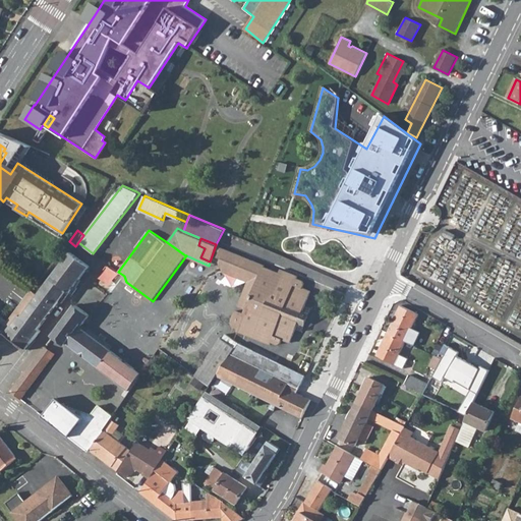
[(237,309),(232,322),(233,326),(238,328),(237,331),(271,345),(273,342),(279,344),(281,342),(283,338),(291,342),(297,328),(299,322),(301,323),(305,320),(307,314),(306,311),(304,310),(306,305),(311,291),(304,287),(304,285),(304,281),(297,277),(298,275),(281,269),(279,272),(265,266),(265,265),(221,247),(218,256),(221,258),(220,262),(225,272),(248,281),(255,284),(244,312),(237,309)]
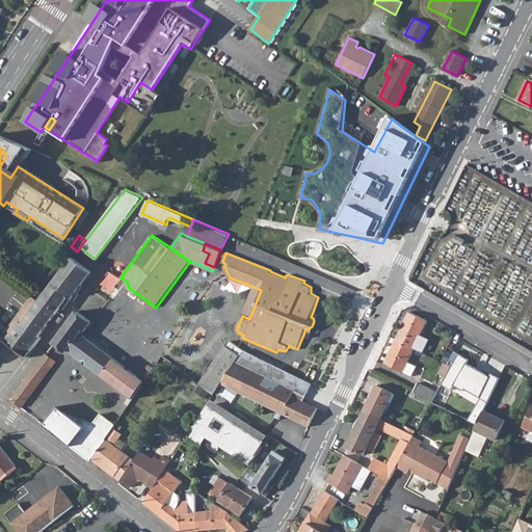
[(52,283),(70,295),(65,301),(68,302),(90,272),(72,258),(62,270),(52,283)]
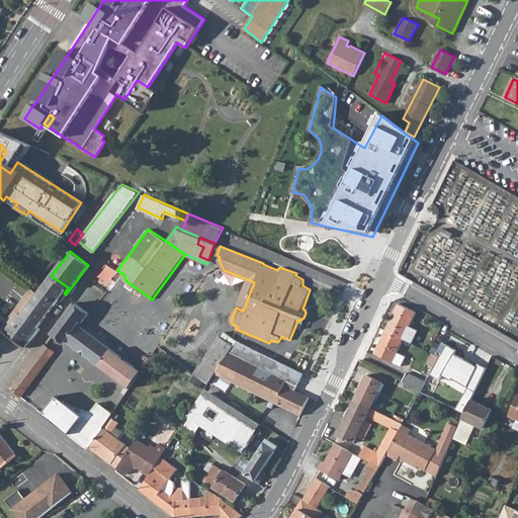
[(92,281),(110,293),(123,274),(117,270),(105,262),(92,281)]
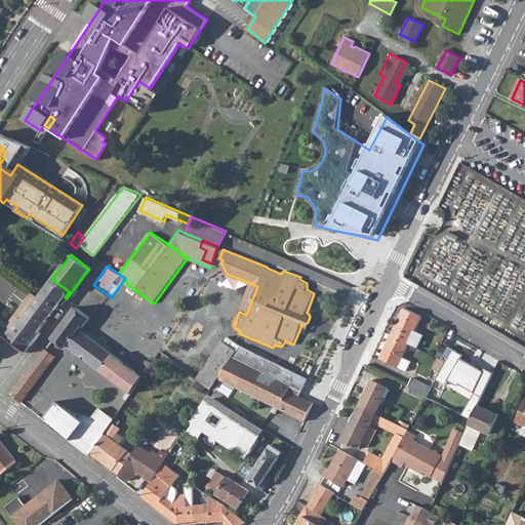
[(2,332),(6,335),(5,336),(10,340),(23,350),(27,353),(40,334),(39,332),(59,305),(62,306),(67,298),(65,297),(69,291),(51,279),(44,290),(38,297),(31,292),(24,301),(2,332)]
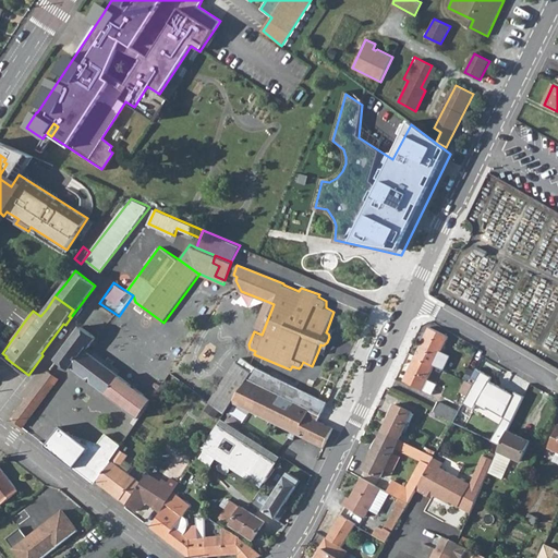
[(254,331),(262,335),(274,304),(266,301),(254,331)]
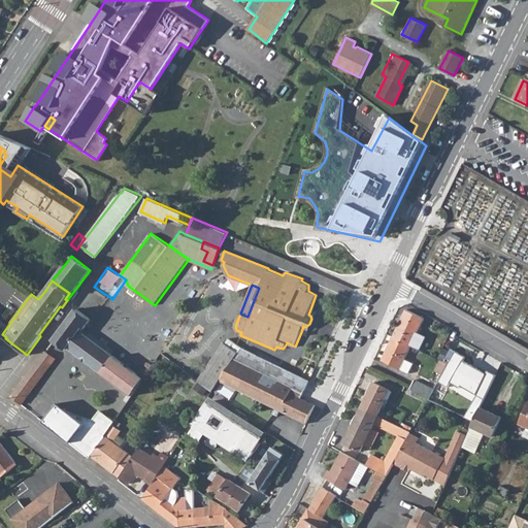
[(53,341),(65,351),(67,349),(132,396),(144,377),(139,375),(80,331),(84,328),(85,329),(92,319),(77,308),(53,341)]
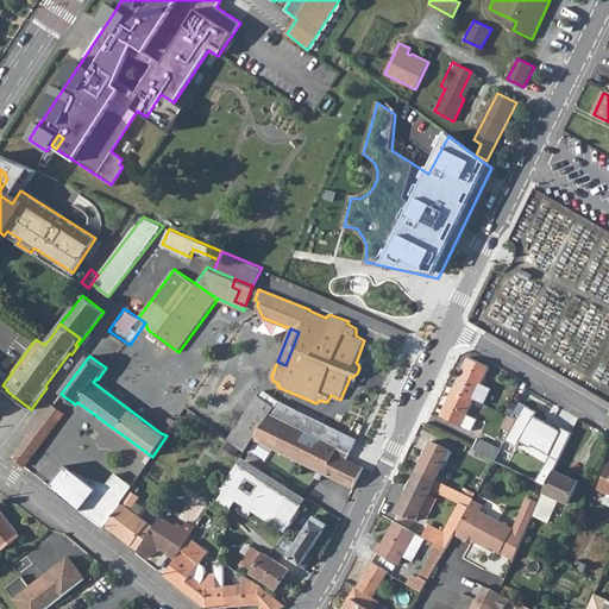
[(453,389),(475,399),(485,405),(493,388),(482,383),(489,368),(469,357),(453,389)]
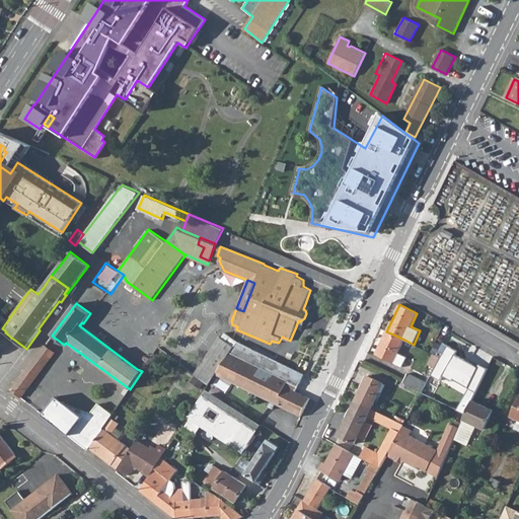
[(376,355),(393,363),(397,354),(404,340),(386,331),(376,355)]
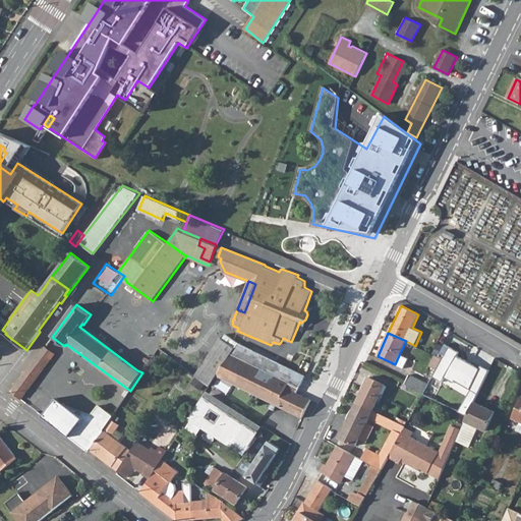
[(10,338),(8,341),(20,349),(22,347),(10,338)]
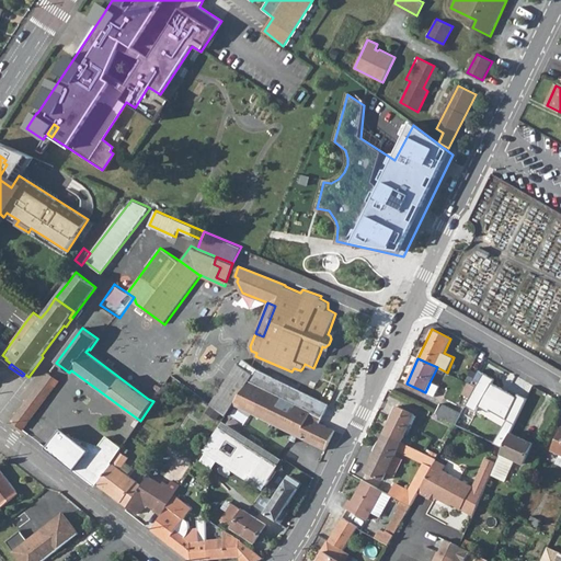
[(209,404),(226,416),(232,405),(252,375),(237,364),(209,404)]
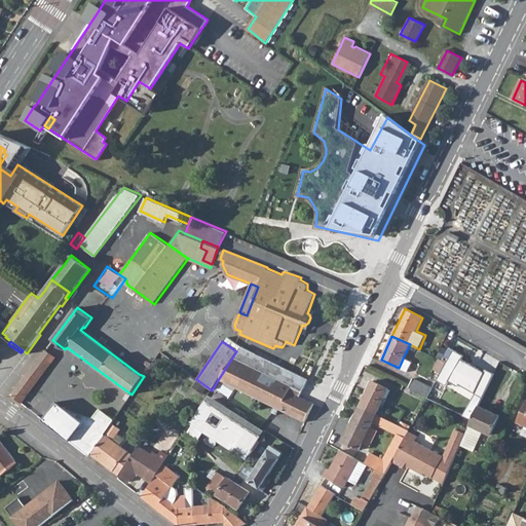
[(301,398),(299,397),(308,379),(240,346),(236,351),(218,380),(304,423),(313,404),(311,403),(301,398)]
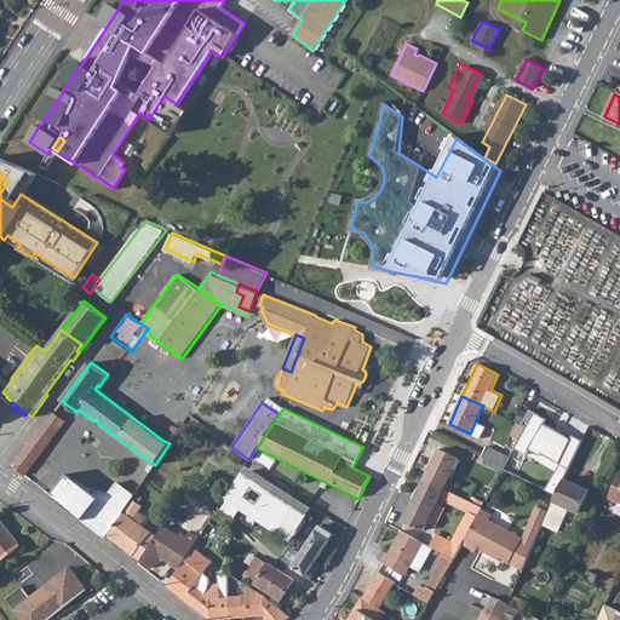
[(13,466),(26,475),(65,423),(52,413),(13,466)]
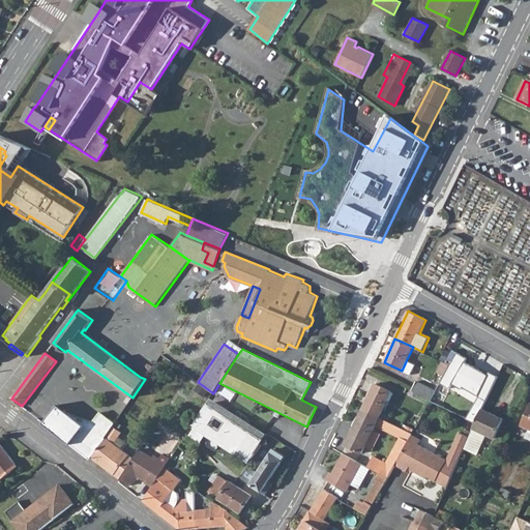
[(477,373),(495,382),(501,370),(484,360),(477,373)]
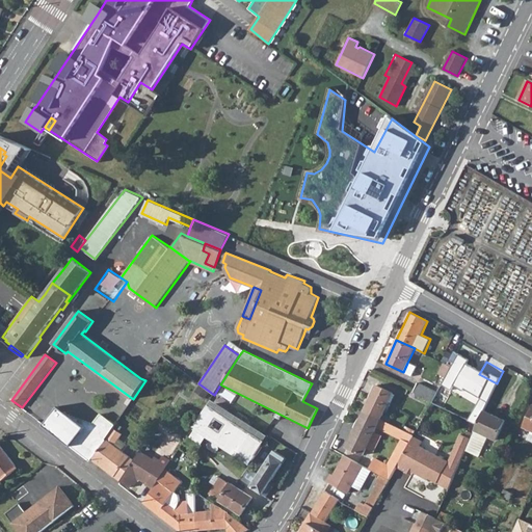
[(403,372),(411,376),(416,366),(407,363),(403,372)]
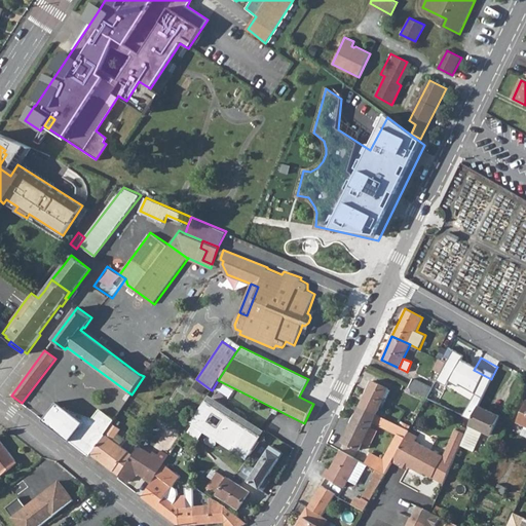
[(434,369),(441,373),(445,366),(446,362),(440,359),(434,369)]
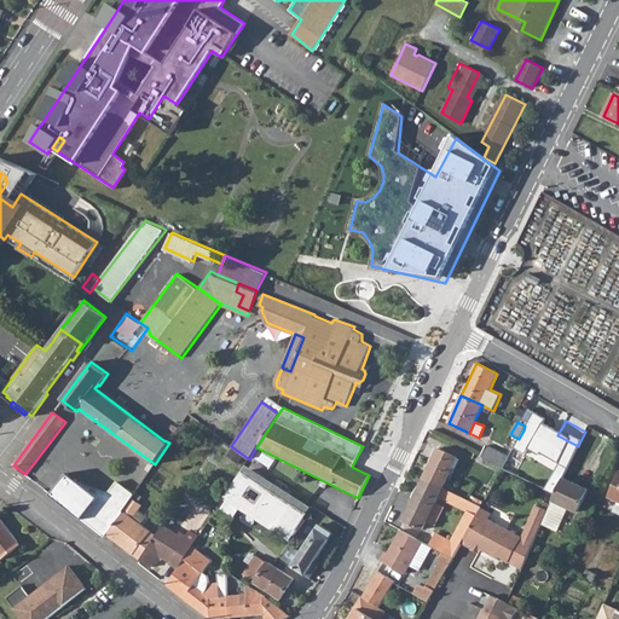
[(163,440),(169,443),(174,437),(168,432),(163,440)]
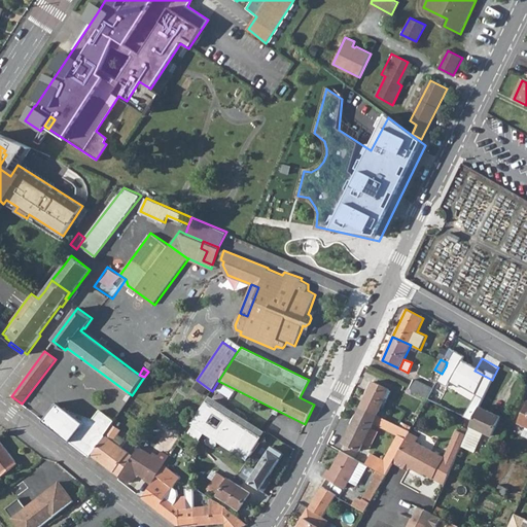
[(410,388),(428,397),(433,388),(414,379),(410,388)]
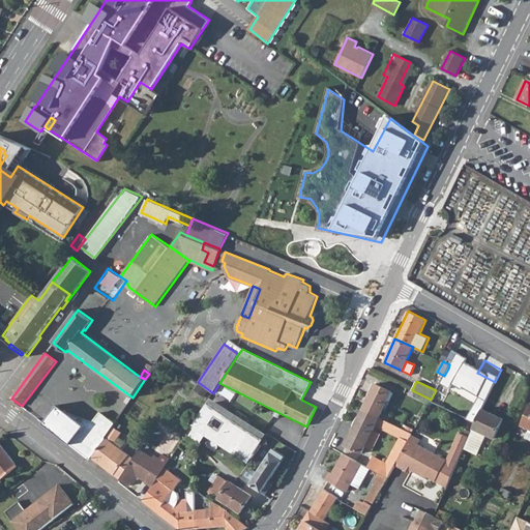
[(363,409),(379,417),(391,391),(376,383),(363,409)]
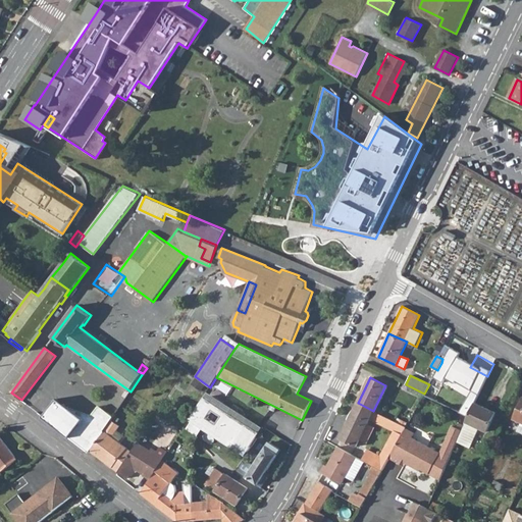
[(204,399),(260,434),(264,427),(209,392),(204,399)]
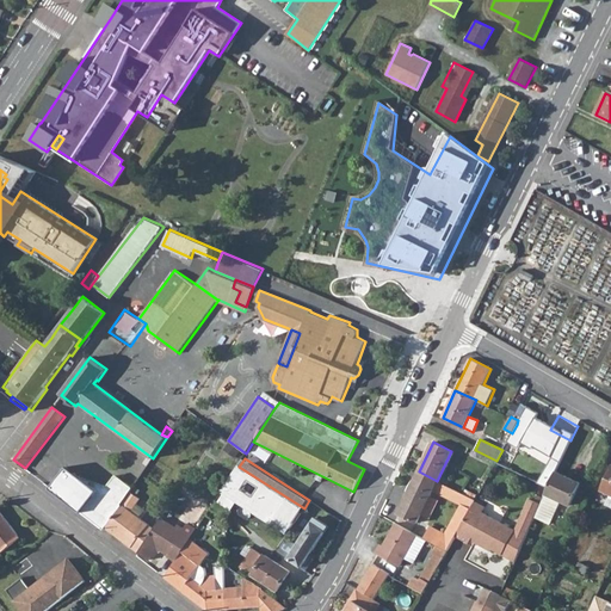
[(610,494),(610,466),(600,489),(610,494)]
